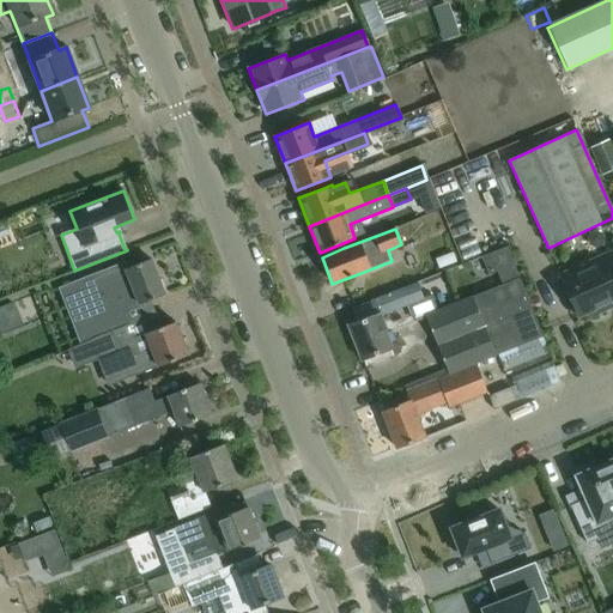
[(448,375),(475,364),(542,338),(507,248),(490,255),(502,286),(425,317),(448,375)]
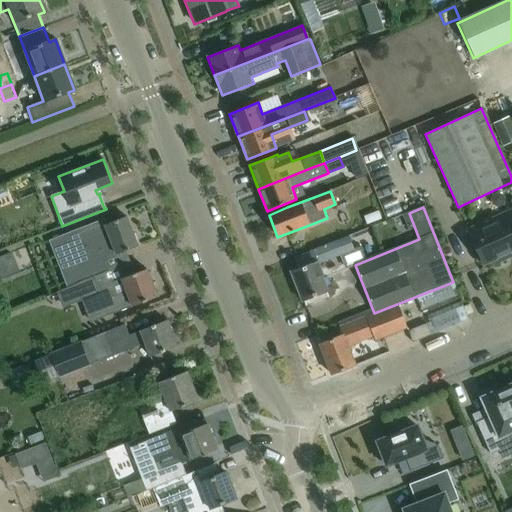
[(508,211),(510,216),(483,228),(481,223),(467,230),(483,265),(508,253),(510,257),(511,255),(511,217),(509,211),(508,211)]
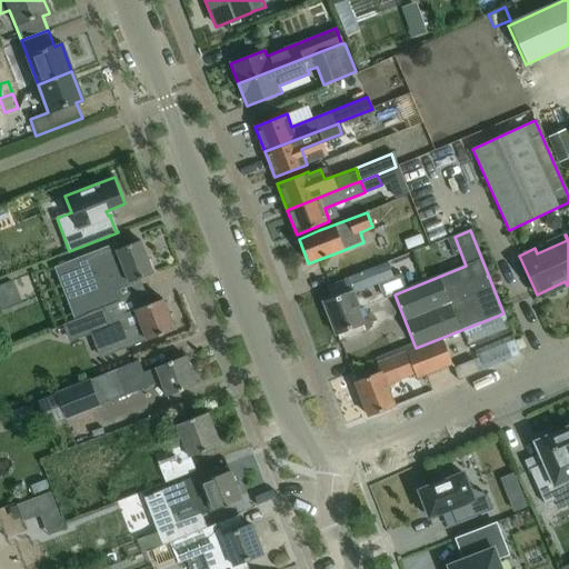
[(115,243),(53,267),(68,305),(113,287),(128,281),(129,283),(131,282),(152,273),(152,272),(153,268),(151,261),(147,259),(139,241),(119,249),(117,250),(115,243)]
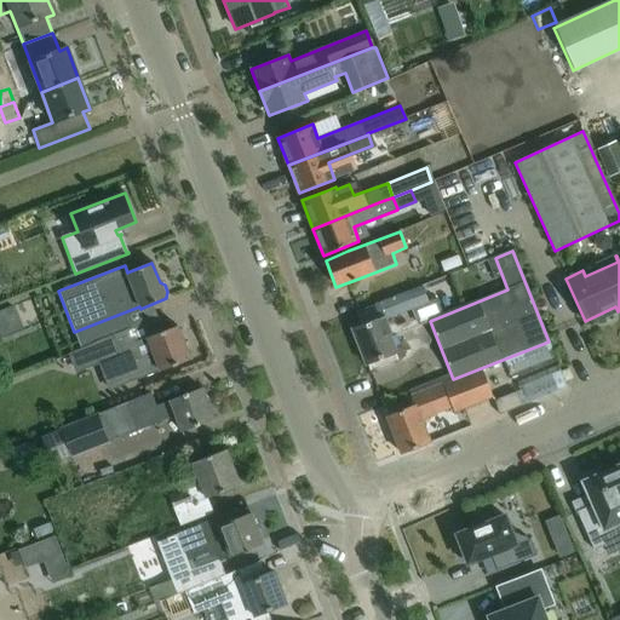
[(367,365),(372,362),(373,367),(379,369),(391,365),(394,360),(391,355),(397,352),(390,333),(392,332),(386,317),(428,302),(423,287),(374,306),(379,319),(352,329),(352,328),(351,328),(366,366),(367,365)]
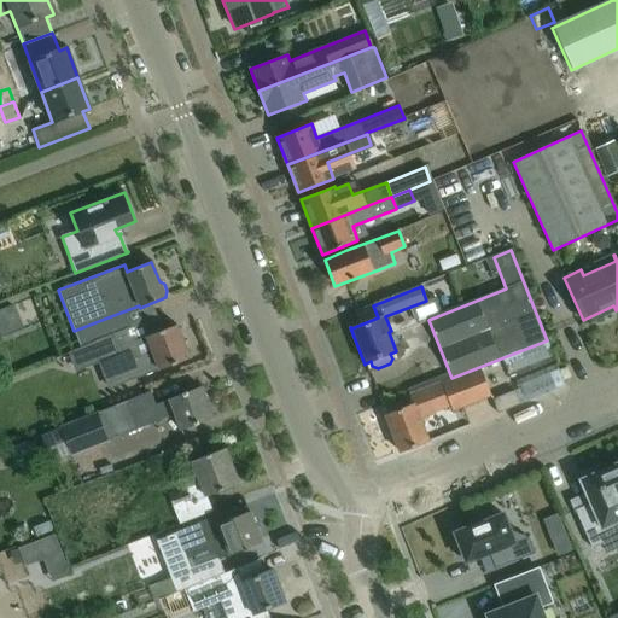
[(68,354),(129,330),(123,313),(88,327),(94,342),(68,353),(68,354)]
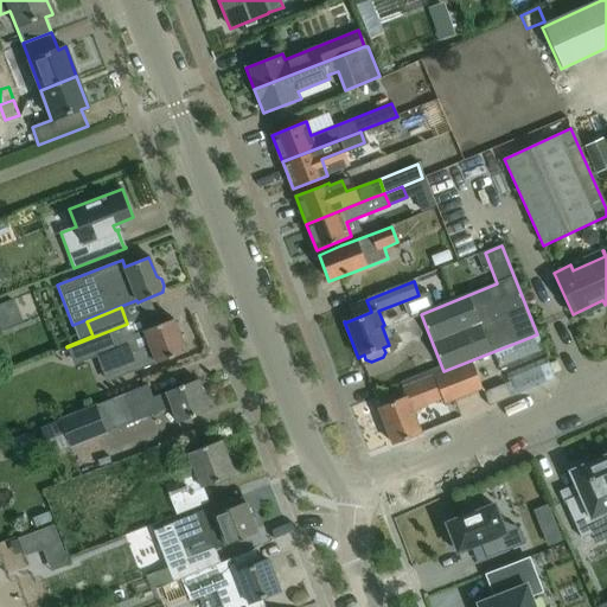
[(127,324),(66,347),(71,359),(113,343),(126,376),(186,352),(173,319),(132,336),(127,324)]
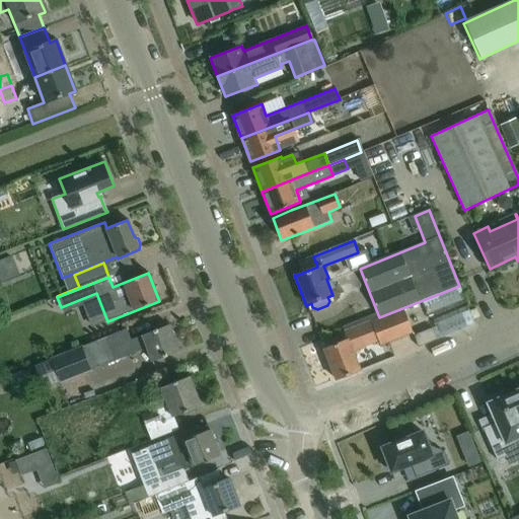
[(402,308),(379,317),(343,331),(347,340),(323,349),(335,380),(359,370),(352,353),(365,348),(364,347),(378,341),(380,346),(412,334),(402,308)]
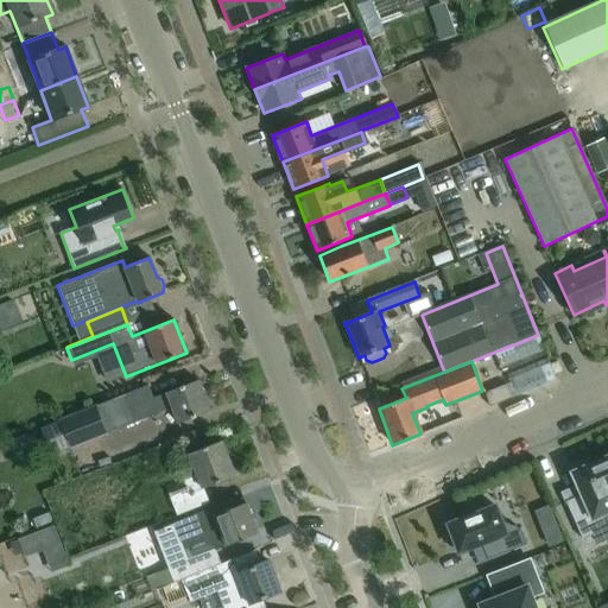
[(70,450),(100,438),(172,410),(177,424),(209,411),(197,380),(152,398),(147,386),(58,420),(70,450)]
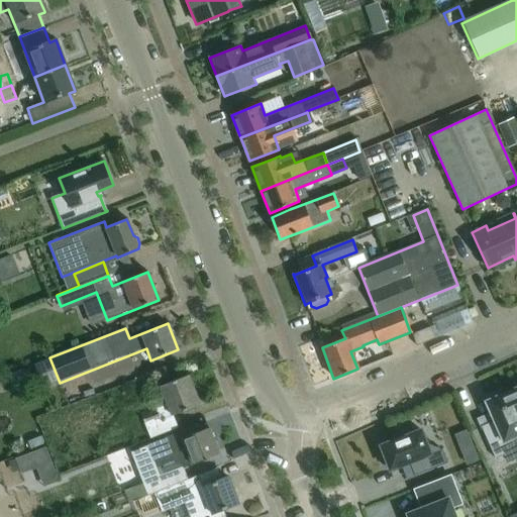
[(416,345),(434,338),(430,327),(412,334),(416,345)]
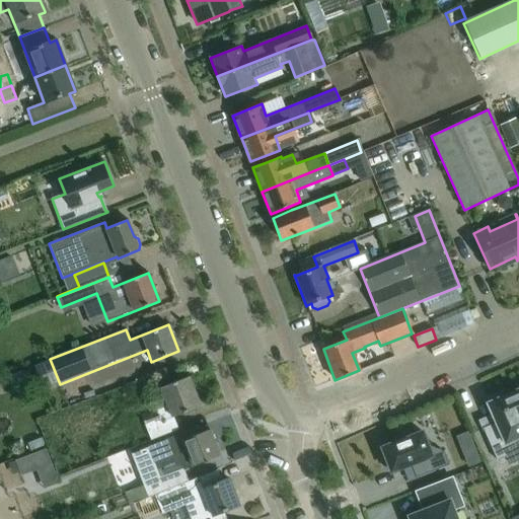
[(189,377),(169,384),(160,387),(167,405),(141,416),(150,440),(177,429),(173,417),(200,406),(189,377)]
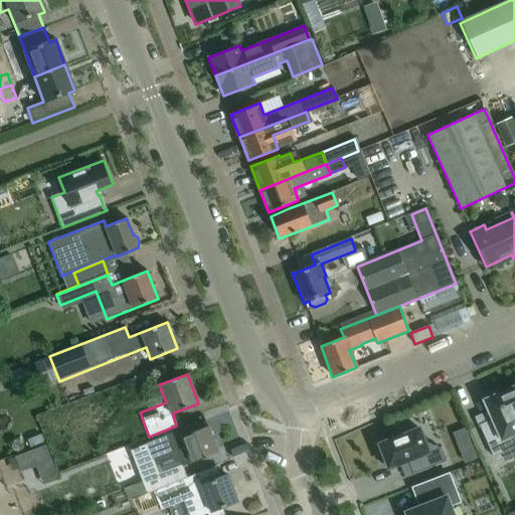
[(20,380),(6,383),(8,396),(23,392),(20,380)]
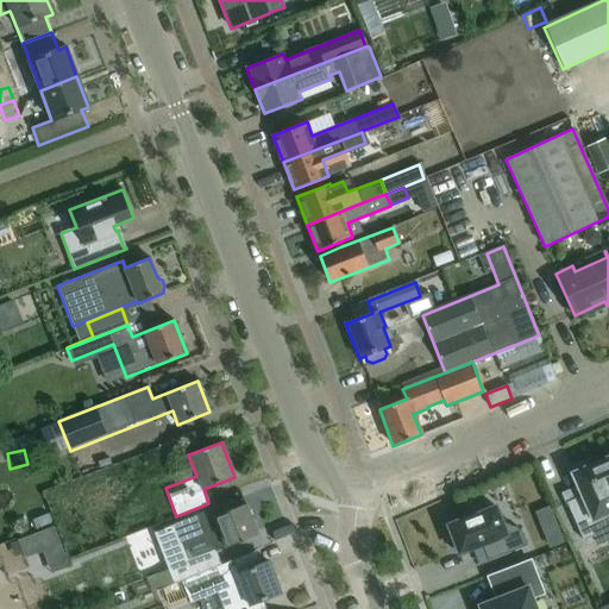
[(608,457),(598,462),(608,485),(608,451),(607,453),(608,457)]
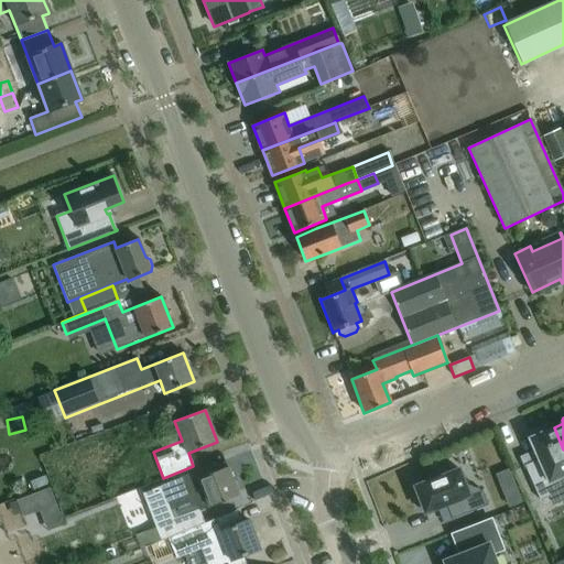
[(539,459),(524,466),(540,501),(549,497),(553,505),(563,499),(563,449),(554,427),(545,432),(543,427),(531,433),(532,437),(530,438),(539,459)]
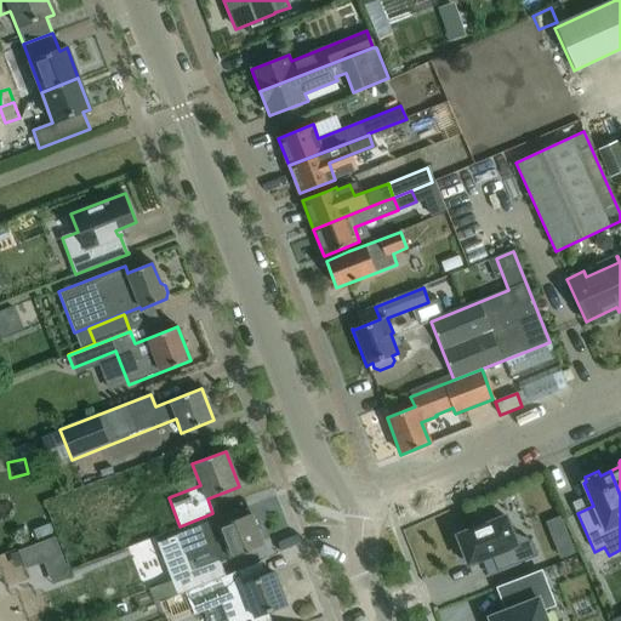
[(176,535),(157,543),(176,593),(183,591),(184,592),(222,577),(222,575),(217,564),(231,558),(240,554),(262,546),(250,514),(217,527),(215,519),(192,528),(176,534),(176,535)]
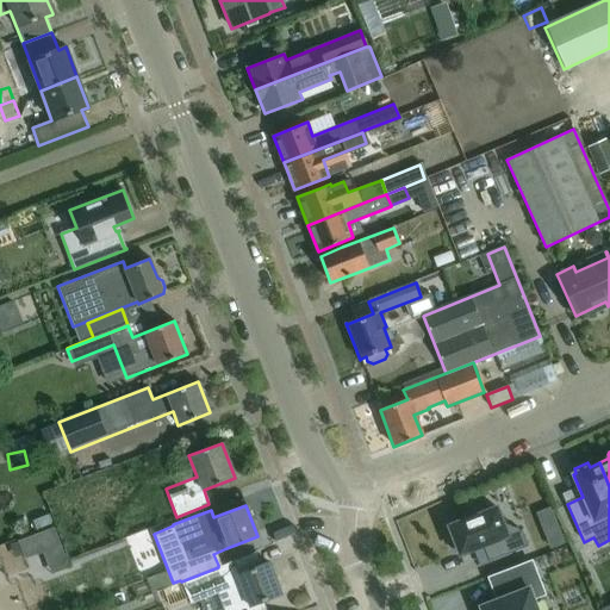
[(522,531),(502,523),(496,508),(486,511),(485,508),(472,512),(473,517),(449,527),(453,537),(448,539),(454,553),(459,551),(460,554),(483,546),(489,561),(528,546),(522,531)]
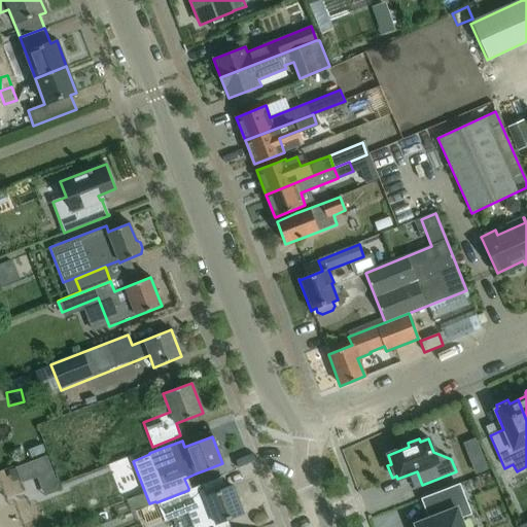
[(47,457),(15,467),(21,482),(22,483),(51,471),(47,457)]
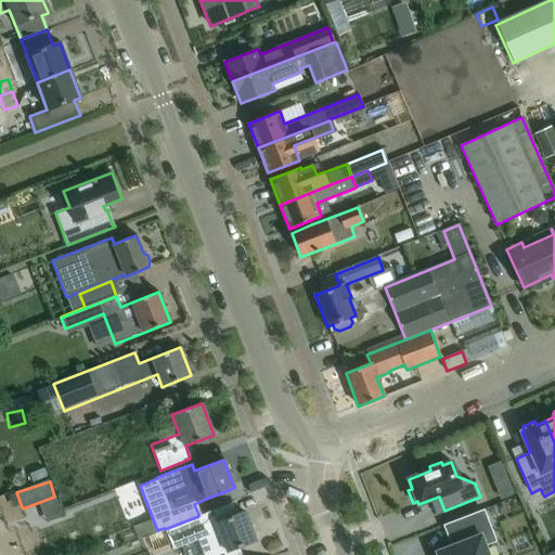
[(510,483),(497,488),(501,499),(514,494),(510,483)]
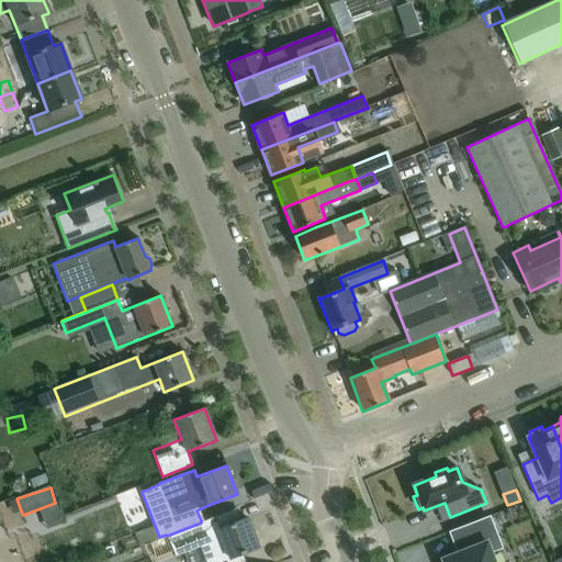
[(201,523),(167,536),(175,555),(200,546),(206,561),(245,561),(242,554),(258,548),(247,518),(240,521),(235,509),(214,517),(201,523)]
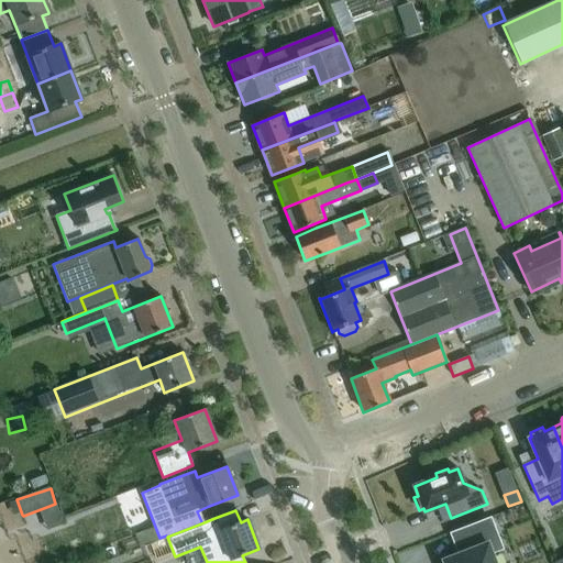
[(501,549),(489,518),(451,533),(459,554),(443,560),(444,562),(495,562),(492,553),(501,549)]
